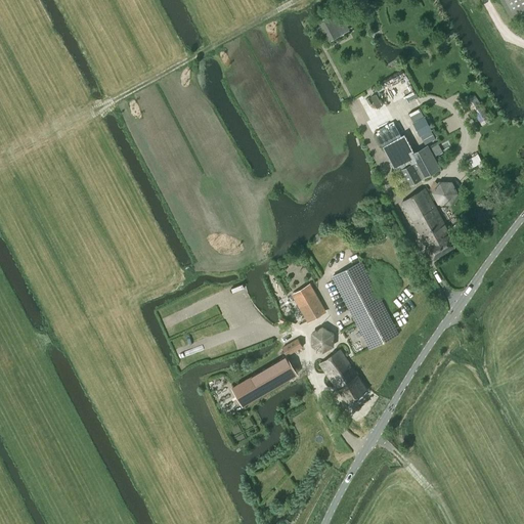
[(523,0),(500,0),(512,20),(523,13),(523,0)]
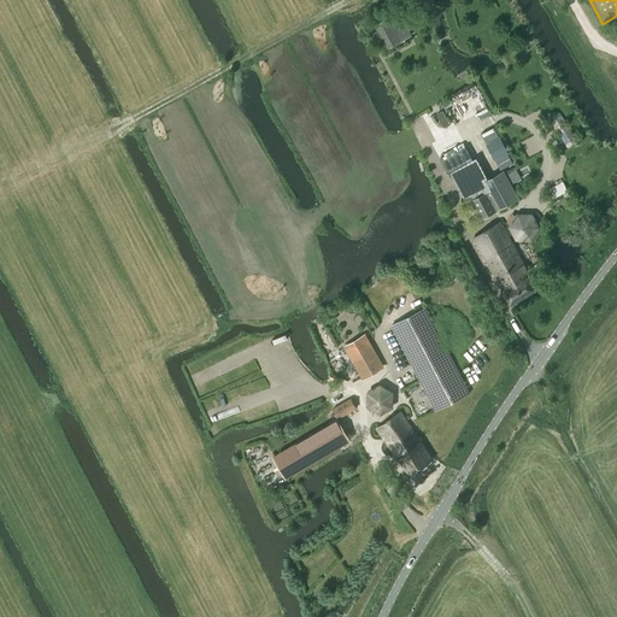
[(392,16),(375,24),(387,48),(388,48),(405,40),(394,18),(392,16)]
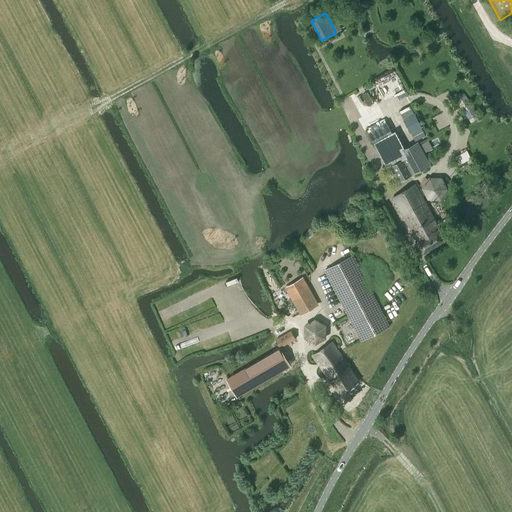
[(455,99),(470,122),(479,117),(463,93),(455,99)]
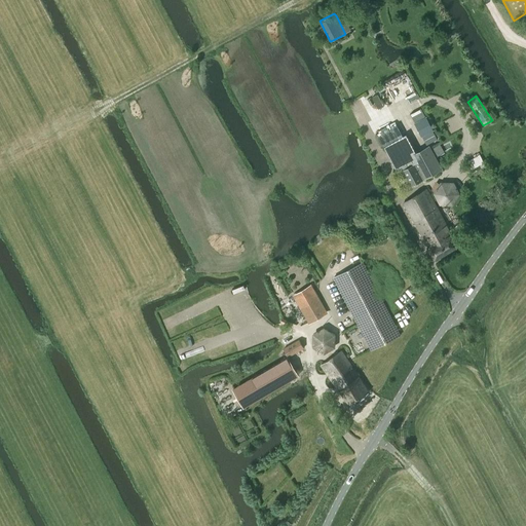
[(401,138),(383,147),(398,173),(402,171),(409,186),(441,168),(428,145),(415,153),(411,155),(401,138)]
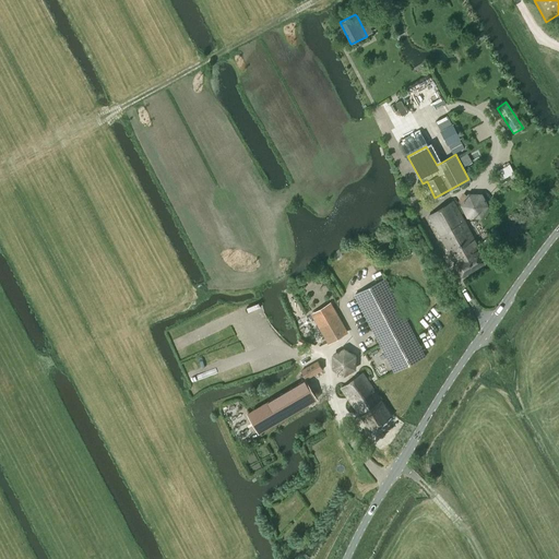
[(496,171),(503,187),(518,179),(515,175),(520,173),(515,163),(513,163),(496,171)]
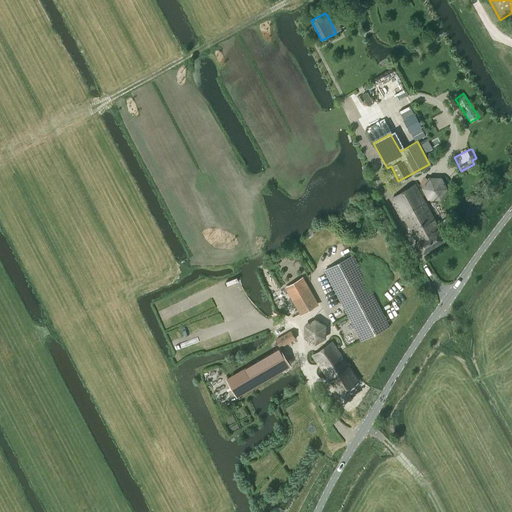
[(441,229),(449,224),(446,218),(438,223),(416,185),(393,197),(423,252),(446,238),(441,229)]
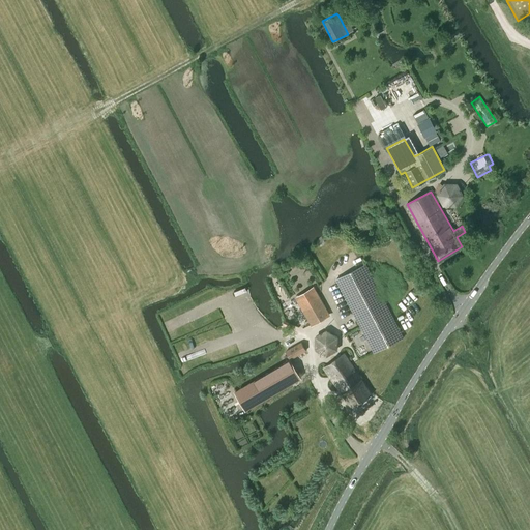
[(336,280),(374,352),(403,336),(366,265),(336,280)]
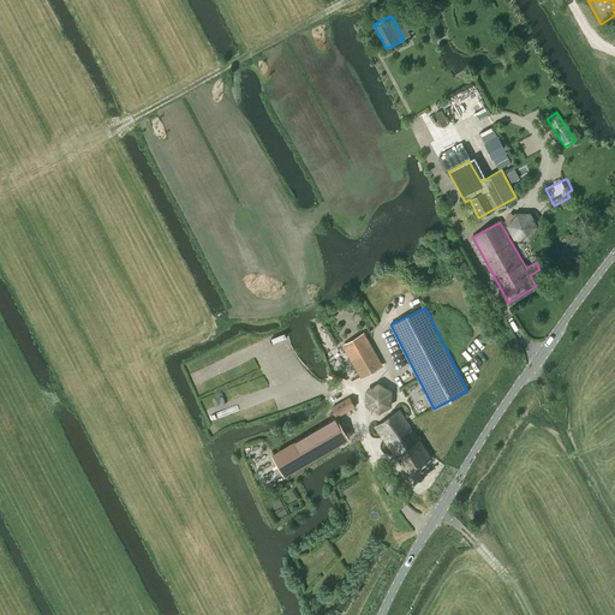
[(363,334),(362,335),(346,344),(345,345),(363,376),(381,365),(363,334)]
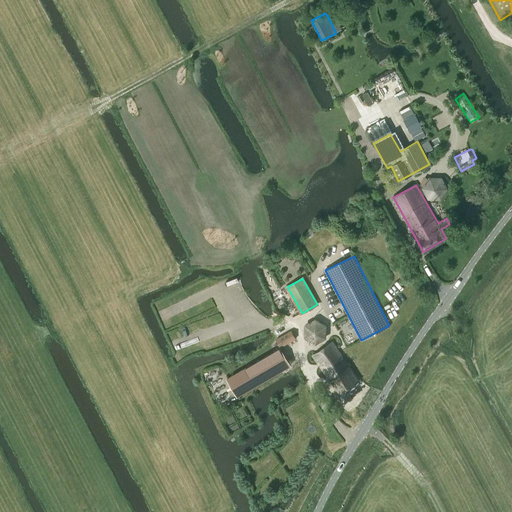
[(304,325),(304,338),(315,344),(326,339),(325,326),(315,320),(304,325)]
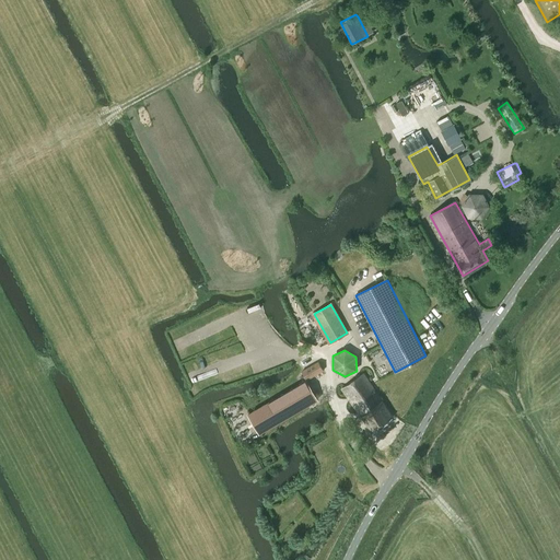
[(306,380),(324,370),(319,362),(302,371),(306,380)]
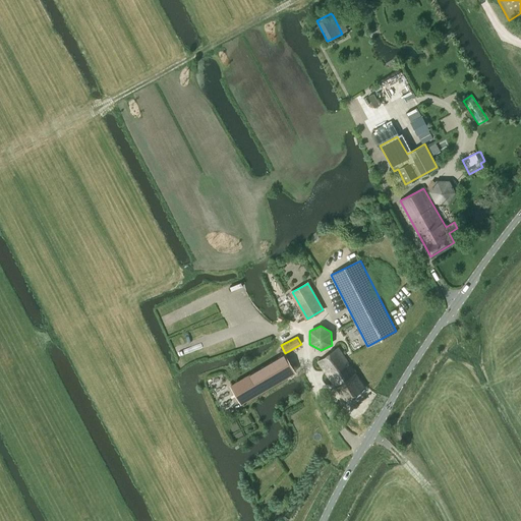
[(339,348),(319,361),(342,396),(346,402),(365,388),(347,361),(339,348)]
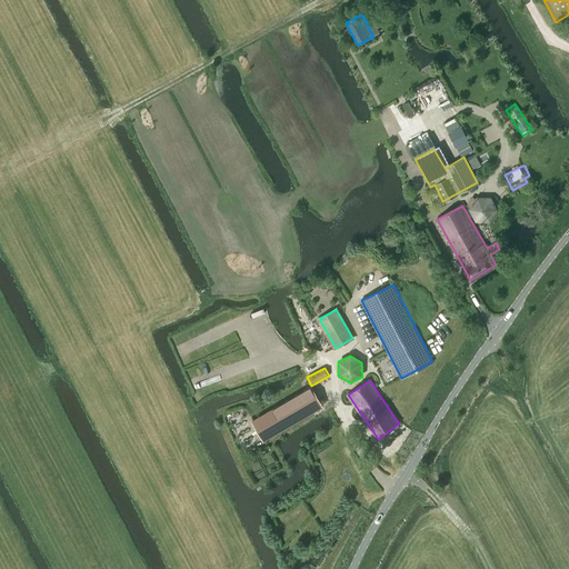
[(253,420),(265,439),(322,406),(310,387),(253,420)]
